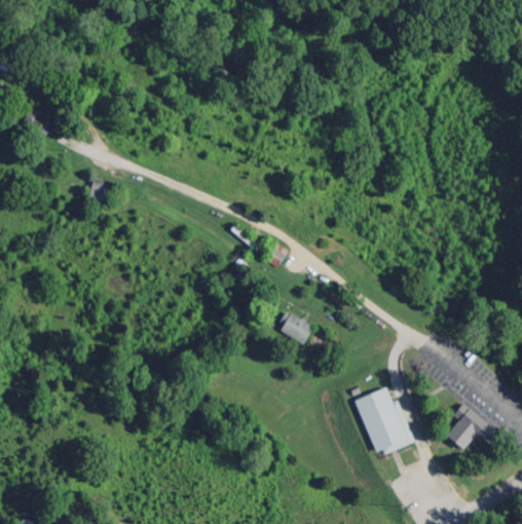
[(113,184),(91,181),(88,200),(110,203),(113,184)]
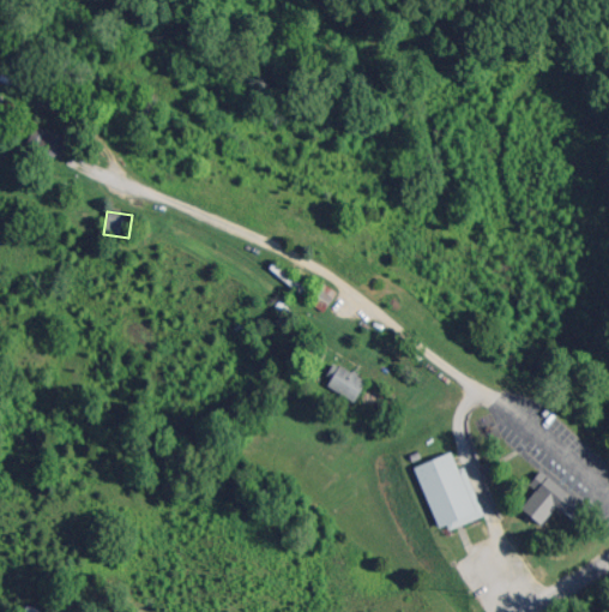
[(307,301),(319,312),(329,301),(317,291),(307,301)]
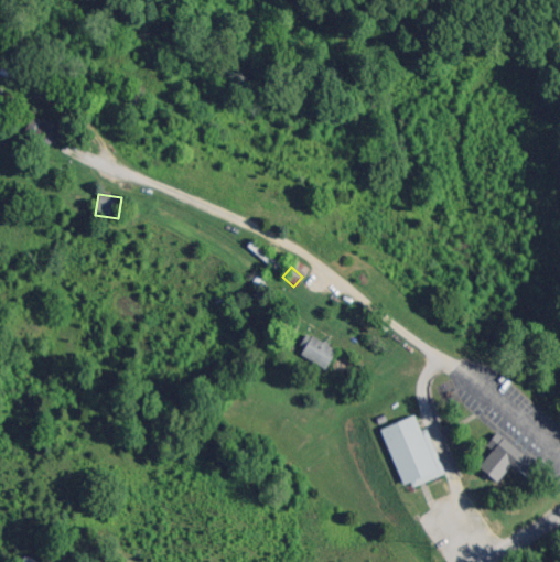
[(326,371),(336,353),(308,336),(297,355),(326,371)]
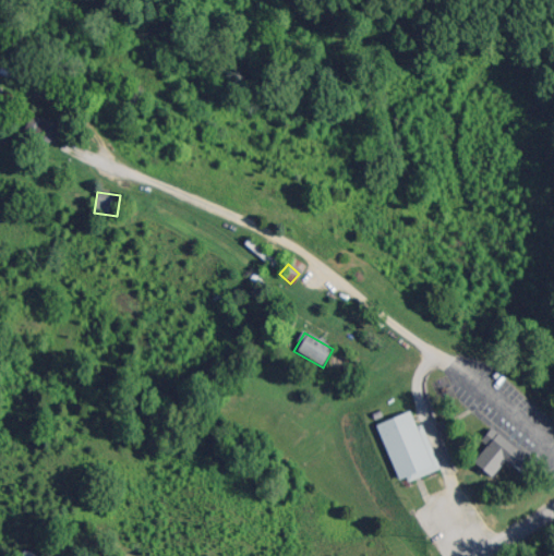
[(400,484),(435,470),(411,410),(376,424),(400,484)]
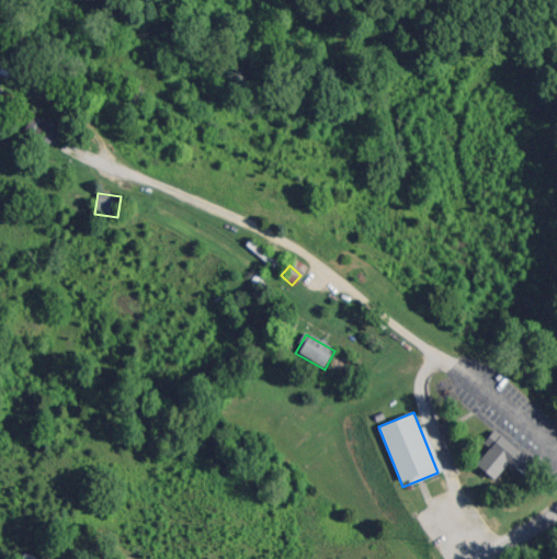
[(485,442),(490,447),(475,460),(490,479),(510,463),(519,472),(527,465),(498,430),(485,442)]
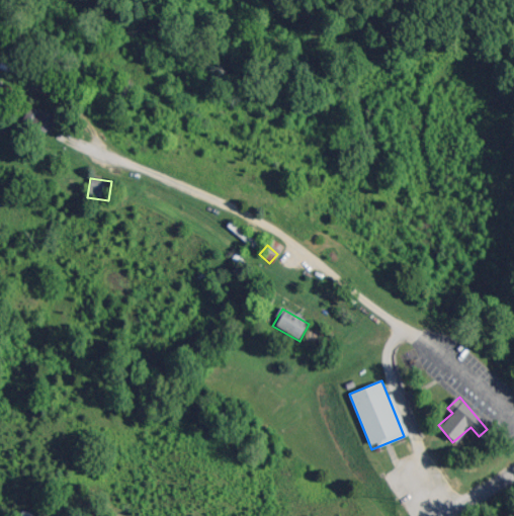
All buildings are outlined.
